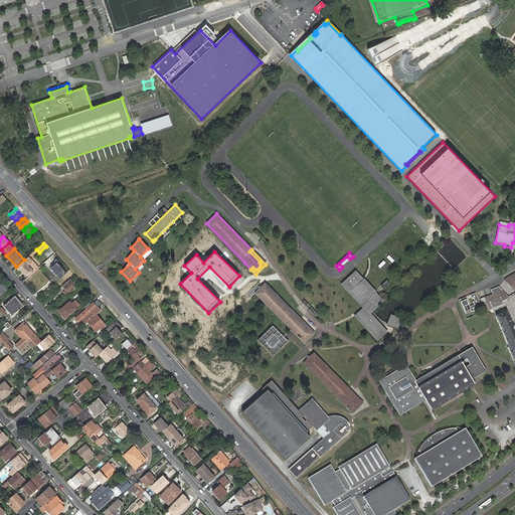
[(33,254),(32,253),(16,267),(19,271),(21,269),(27,276),(33,271),(34,273),(39,268),(31,258),(33,254)]
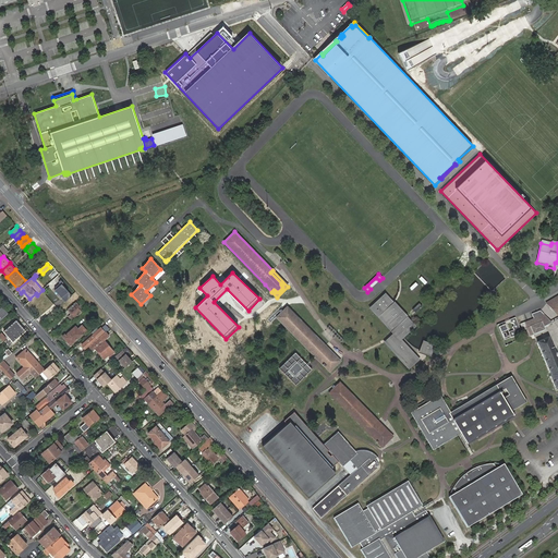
[(371,289),(379,280),(376,278),(367,286),(371,289)]
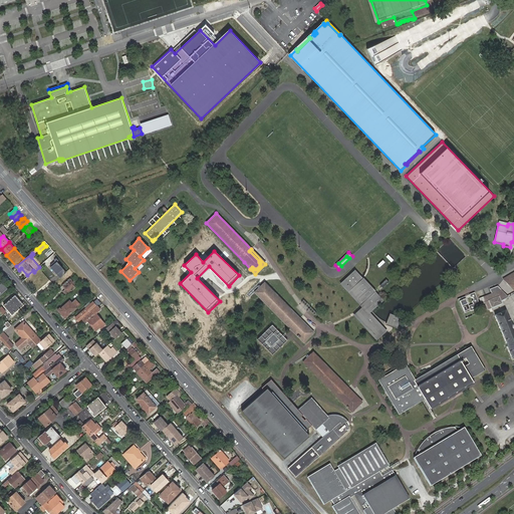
[(55,262),(49,267),(59,279),(66,272),(64,269),(63,269),(57,262),(59,261),(56,257),(53,260),(55,262)]
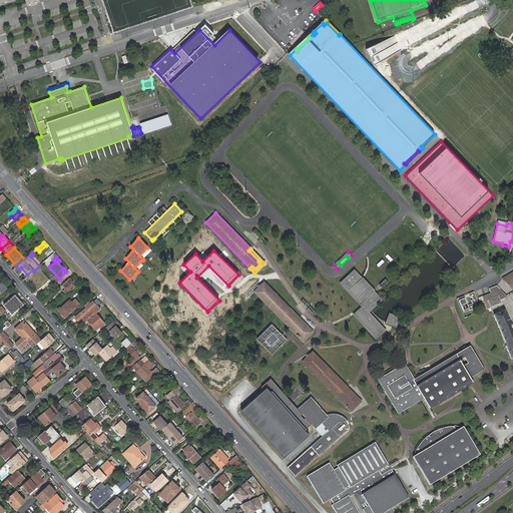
[(354,271),(342,282),(348,289),(361,278),(354,271)]
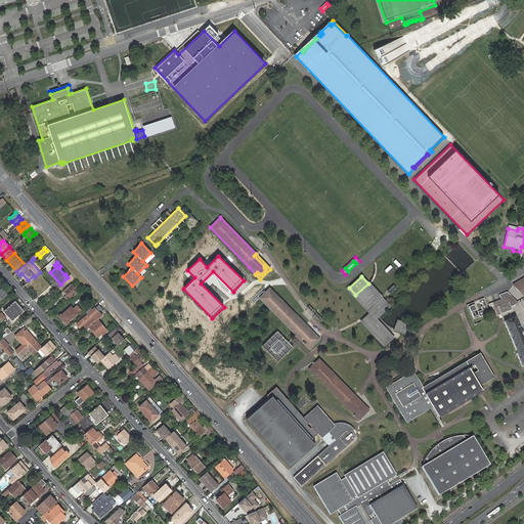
[(523,277),(513,285),(523,298),(523,277)]
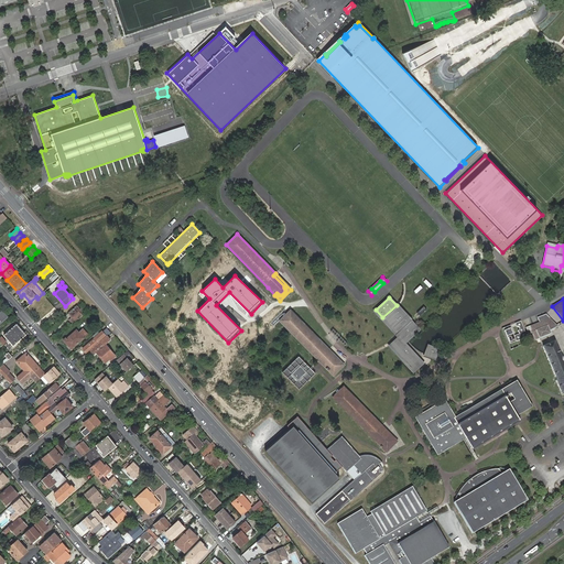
[(83,307),(84,306),(79,302),(75,306),(76,306),(69,312),(73,316),(72,317),(72,320),(74,322),(75,322),(86,312),(83,307)]
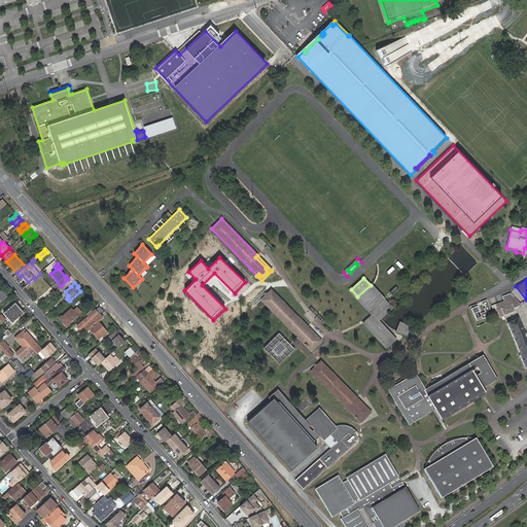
[(372,286),(359,299),(371,311),(383,299),(372,286)]
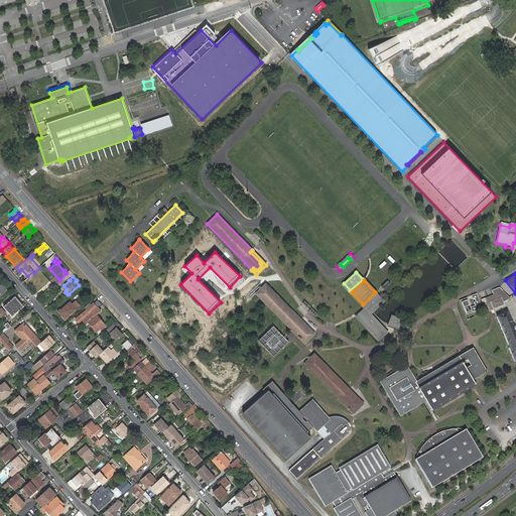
[(301,320),(265,284),(255,293),(293,333),(301,341),(302,339),(303,339),(304,340),(305,340),(306,340),(308,340),(308,339),(309,338),(310,337),(310,336),(310,335),(310,334),(309,333),(309,332),(299,323),(301,320)]
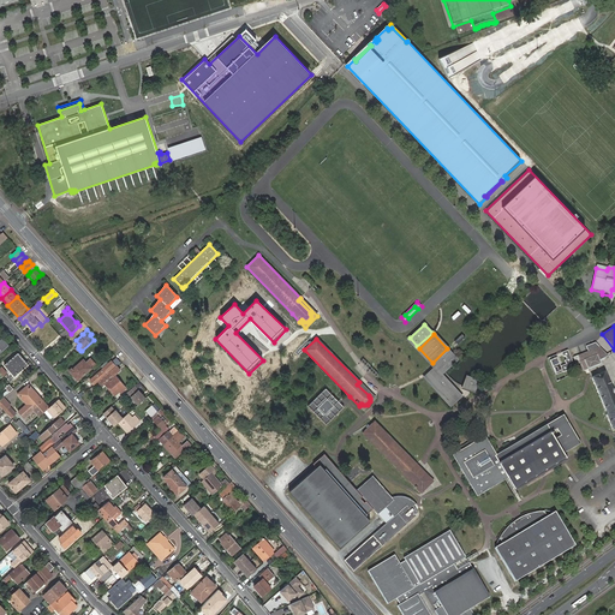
[(586,371),(601,364),(599,362),(608,357),(596,342),(587,345),(589,351),(574,357),(577,363),(580,362),(584,371),(585,370),(586,371)]
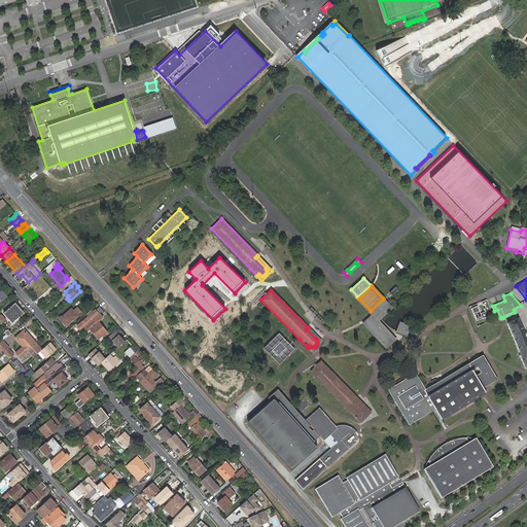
[(385,301),(372,312),(379,320),(381,318),(391,308),(385,301)]
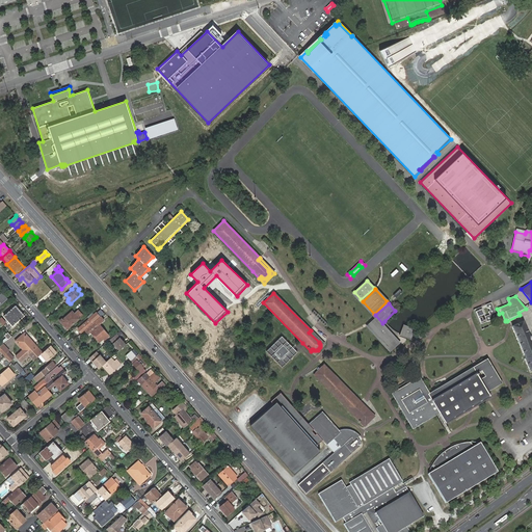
[(491,303),(486,304),(487,309),(488,309),(489,309),(489,310),(490,310),(490,311),(489,311),(489,312),(488,312),(489,316),(484,317),(482,309),(476,311),(480,324),(486,322),(497,319),(491,303)]
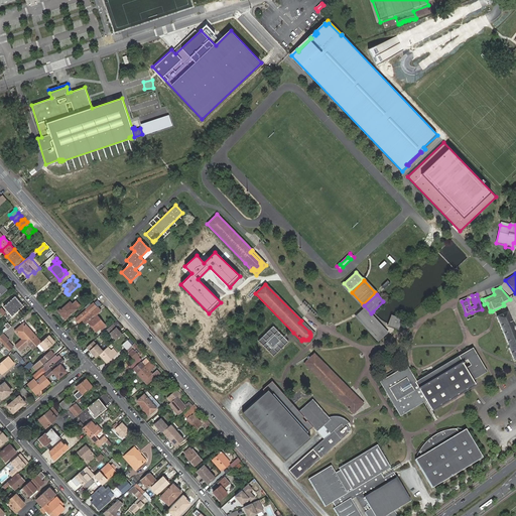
[(12,316),(23,306),(15,297),(4,307),(12,316)]
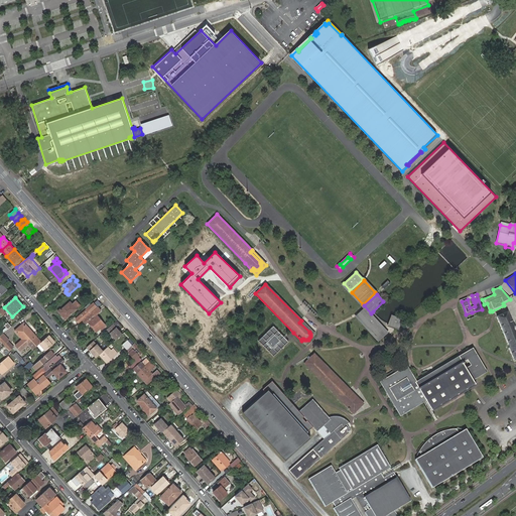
[(66,314),(68,317),(81,306),(76,300),(73,304),(71,302),(60,310),(60,309),(57,311),(62,316),(66,314)]
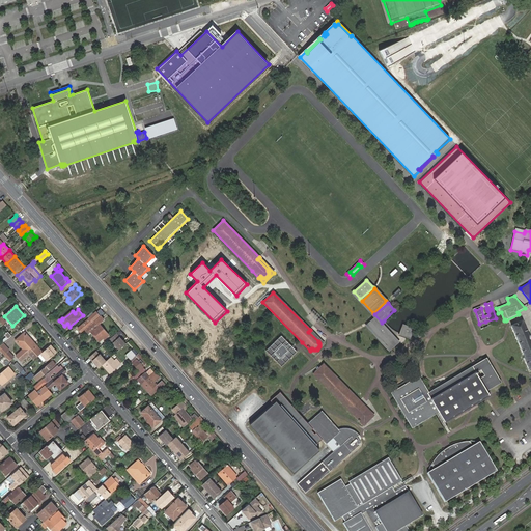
[(81,332),(99,315),(95,312),(78,328),(81,332)]
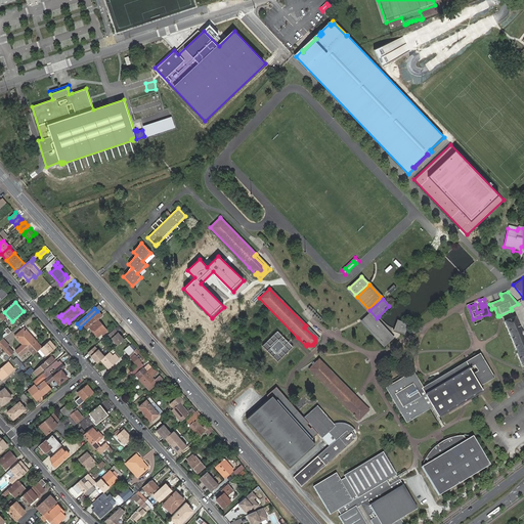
[(87,329),(90,326),(98,336),(101,333),(103,334),(106,330),(97,319),(102,315),(99,311),(84,324),(87,329)]
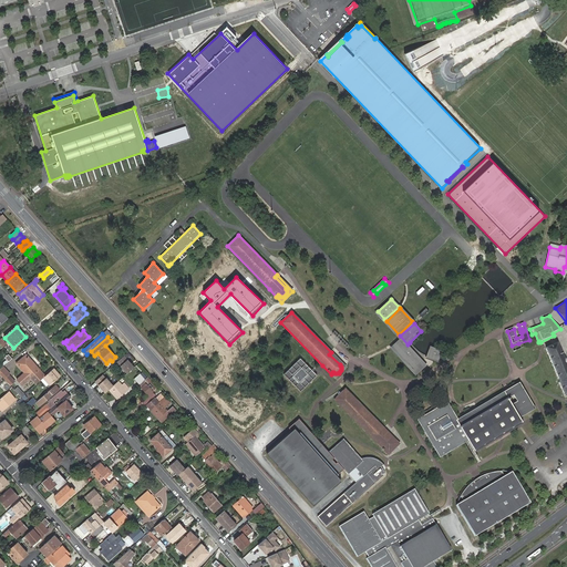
[(399,340),(393,347),(418,372),(424,367),(399,340)]
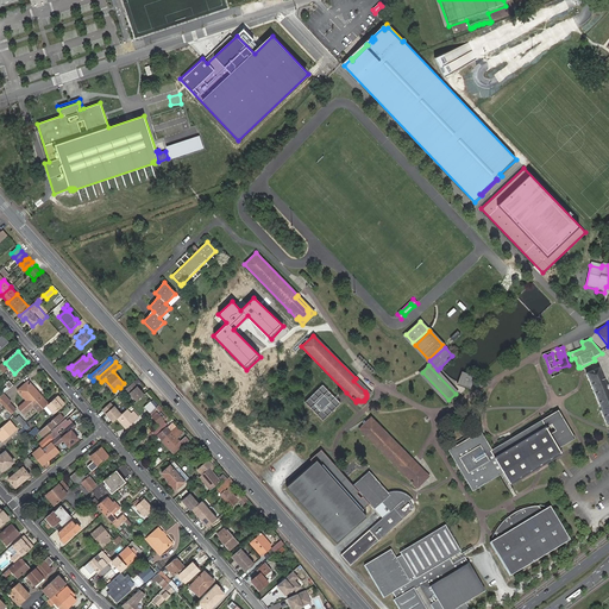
[(585,375),(601,410),(600,410),(607,425),(608,424),(608,395),(608,393),(608,391),(606,387),(597,369),(585,375)]
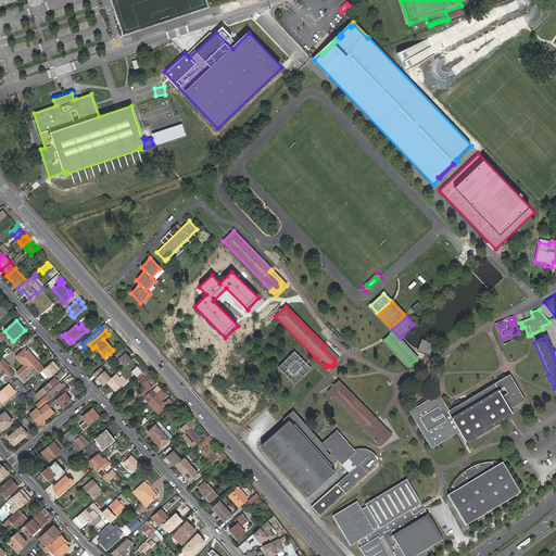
[(418,349),(417,351),(429,355),(433,344),(421,339),(418,349)]
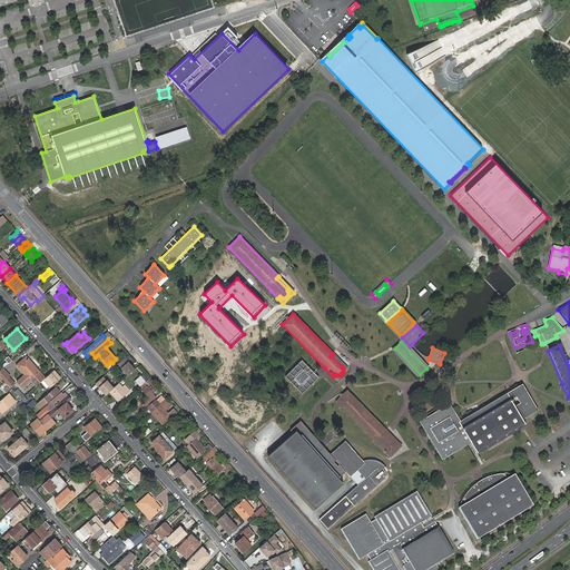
[(334,374),(333,376),(337,381),(349,370),(333,354),(331,356),(342,366),(342,367),(343,369),(343,370),(343,371),(343,372),(342,373),(341,374),(341,375),(338,375),(337,375),(336,375),(335,374),(334,374)]
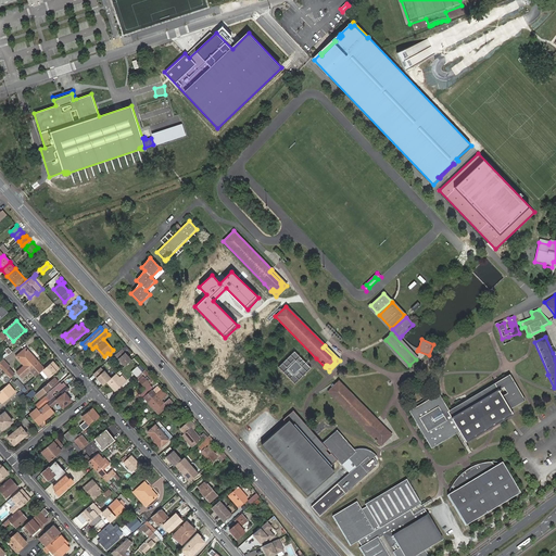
[(42,370),(45,369),(26,348),(16,356),(24,366),(17,373),(22,378),(30,369),(36,376),(40,373),(42,370)]
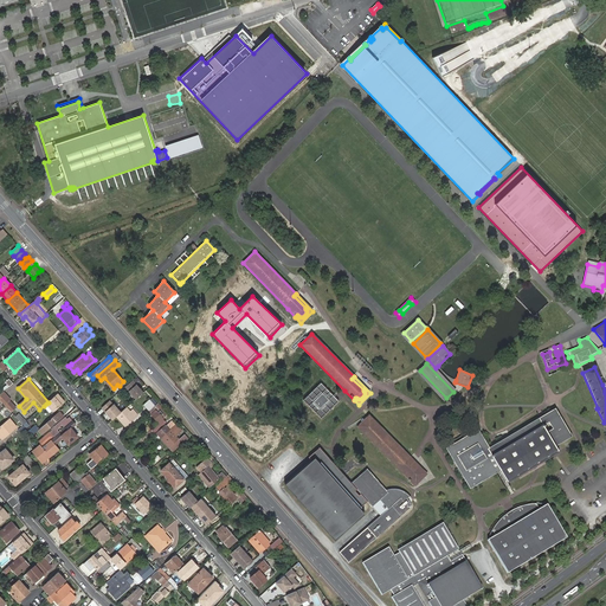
[(134,385),(131,381),(124,386),(136,398),(143,392),(135,384),(134,385)]
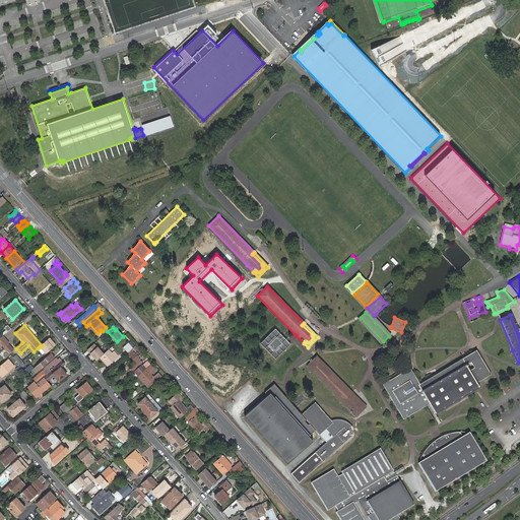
[(276,361),(291,345),(288,342),(276,329),(261,344),(276,361)]
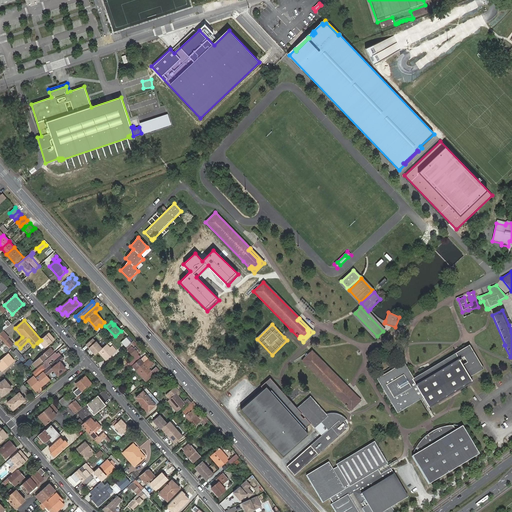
[(209,348),(227,330),(221,325),(203,342),(209,348)]
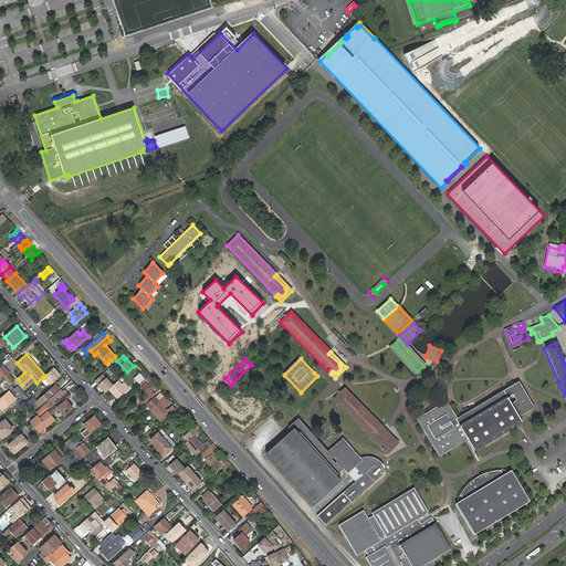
[(16,380),(2,367),(0,368),(0,374),(10,385),(16,380)]
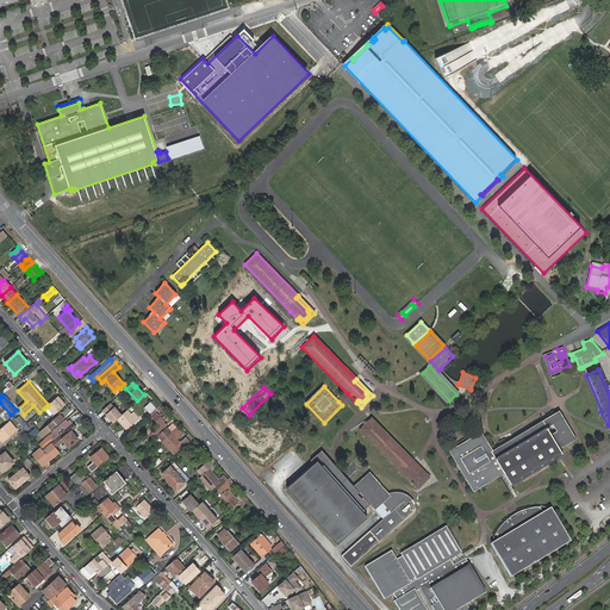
[(62,400),(58,397),(49,405),(47,406),(53,414),(54,415),(63,406),(61,403),(62,400)]
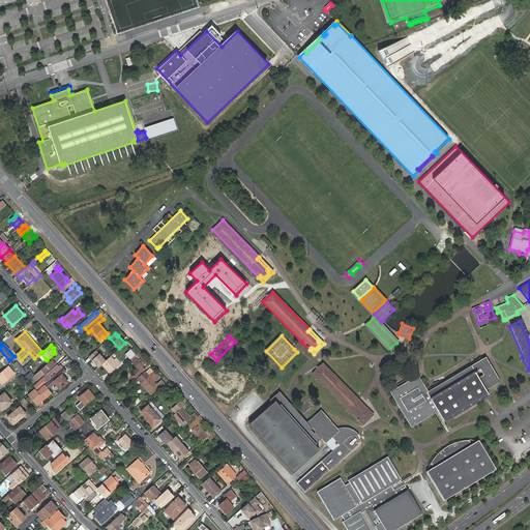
[(130,359),(136,354),(130,349),(125,353),(130,359)]
